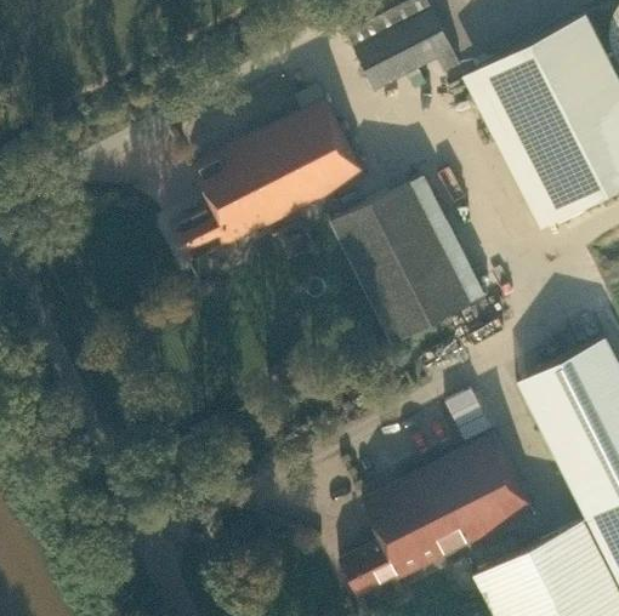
[(424,0),(356,0),(334,11),(374,93),(437,61),(453,52),(424,0)]
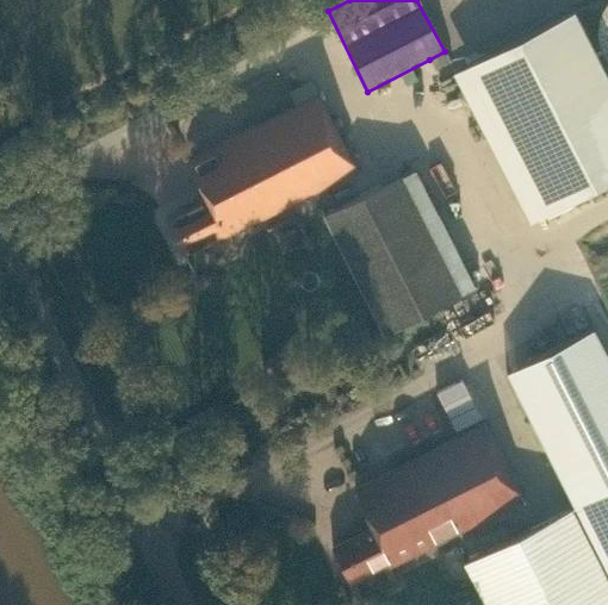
[(607,81),(575,14),(467,69),(544,218),(607,185),(607,81)]
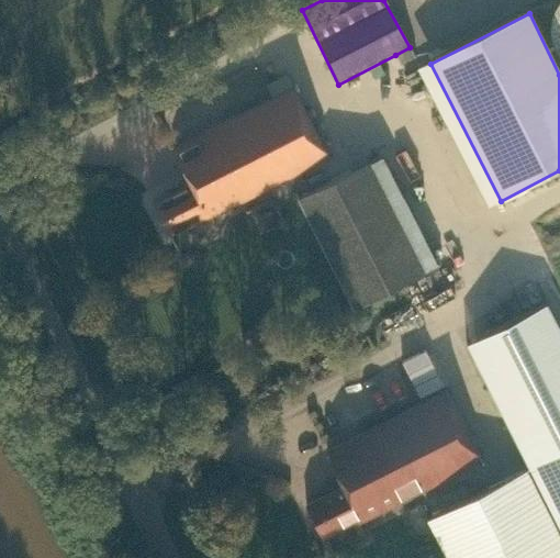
[(212,221),(224,215),(332,163),(294,92),(287,78),(267,89),(275,102),(177,152),(192,188),(154,207),(156,211),(169,238),(187,230),(189,236),(197,238),(212,231),(213,224),(212,221)]
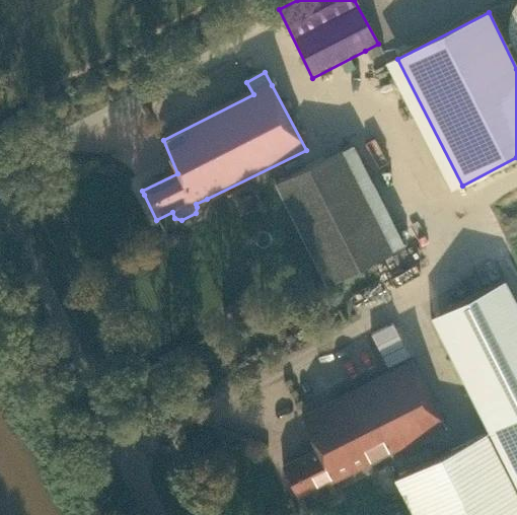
[(402,239),(396,229),(354,148),(275,187),(326,289),(405,247),(402,239)]
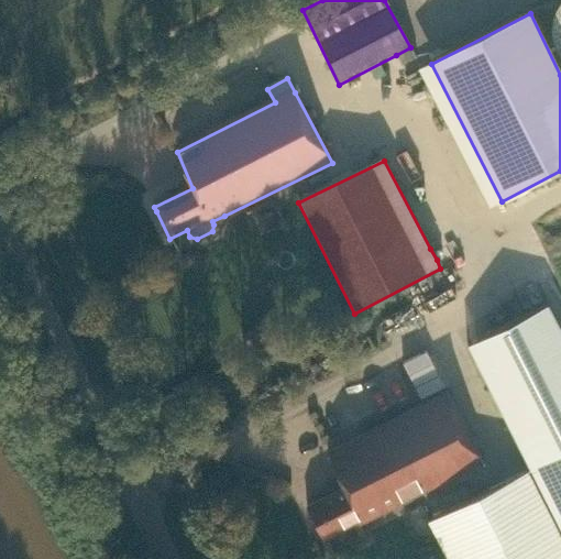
[(560,331),(549,307),(468,348),(560,532),(560,331)]
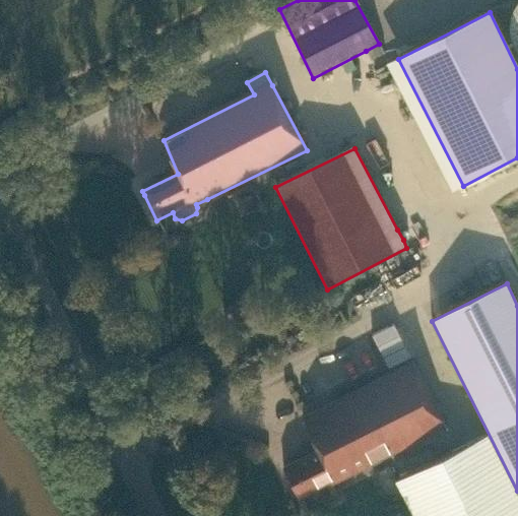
[(390,330),(370,336),(379,365),(399,358),(390,330)]
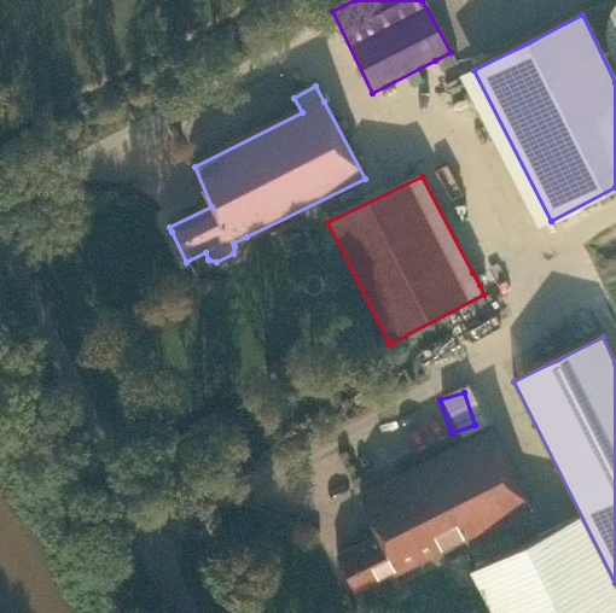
[(391,579),(530,509),(494,436),(364,500),(384,539),(338,564),(354,594),(390,576),(391,579)]
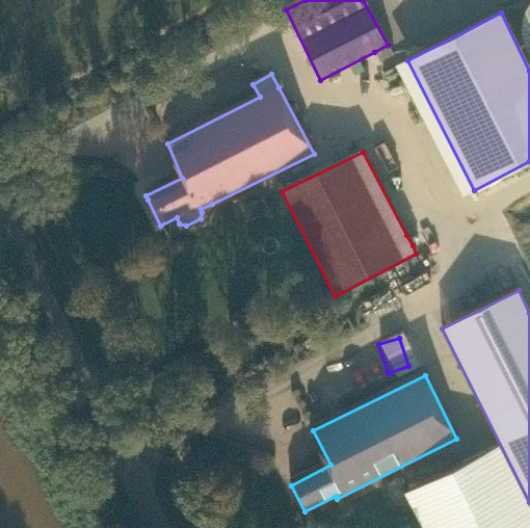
[(529,507),(499,446),(405,494),(423,527),(529,527),(529,507)]
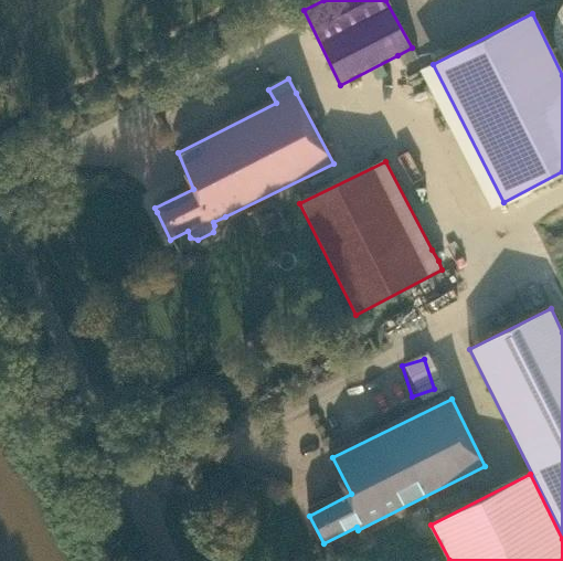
[(70,537),(86,540),(89,527),(73,524),(70,537)]
